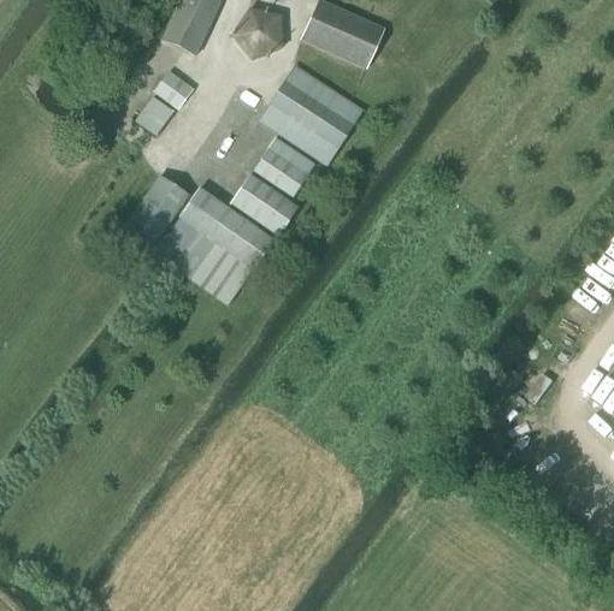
[(194,57),(220,0),(179,0),(161,41),(194,57)]
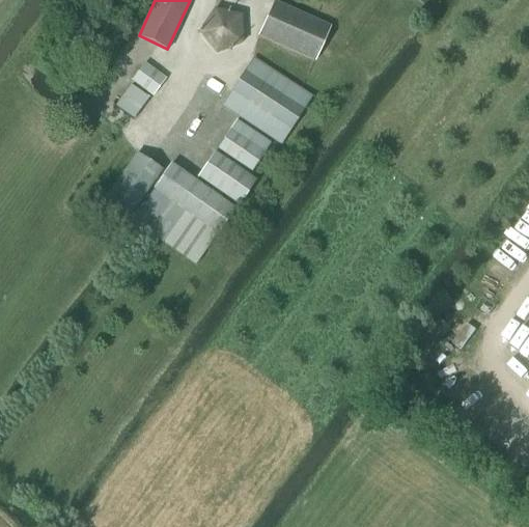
[(314,58),(330,24),(276,0),(274,0),(259,33),(314,58)]
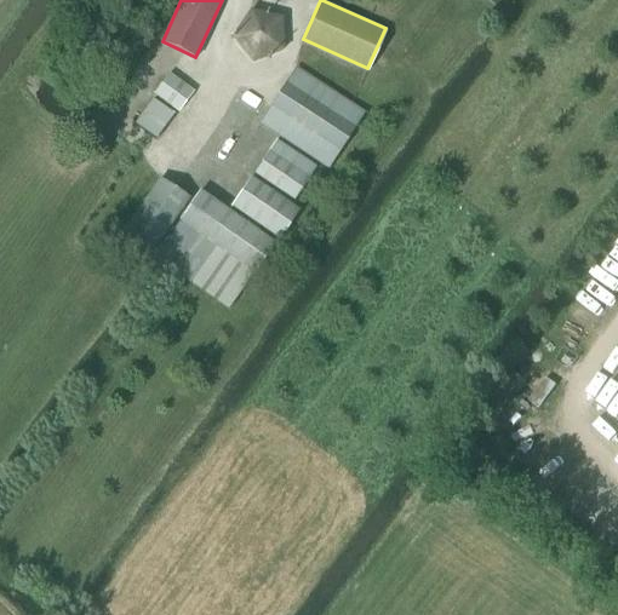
[(330,165),(365,110),(296,65),(261,121),(330,165)]
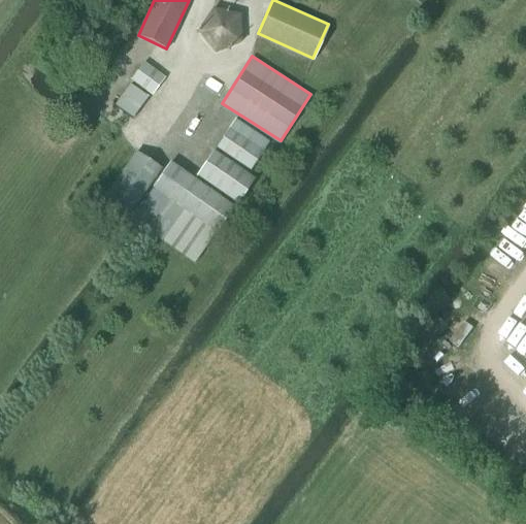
[(153,94),(166,75),(144,60),(131,77),(153,94)]
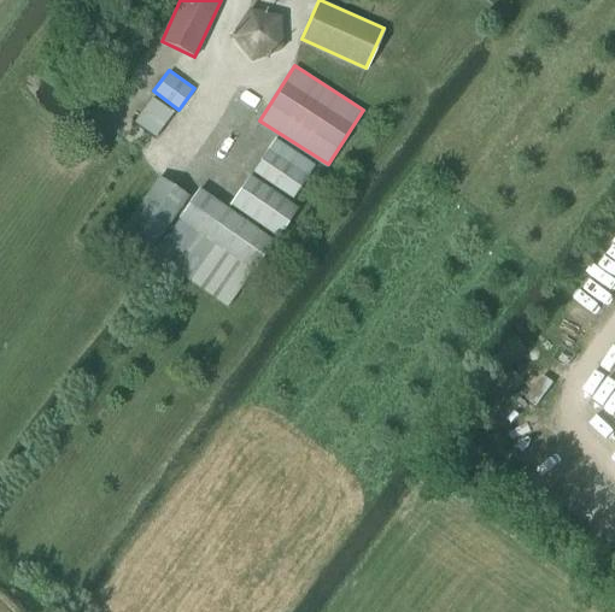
[(157,136),(176,113),(154,95),(135,119),(157,136)]
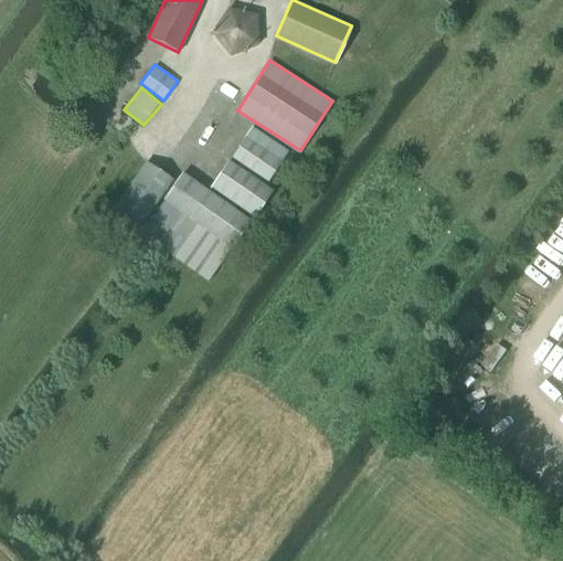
[(269,181),(290,150),(254,125),(232,156),(269,181)]
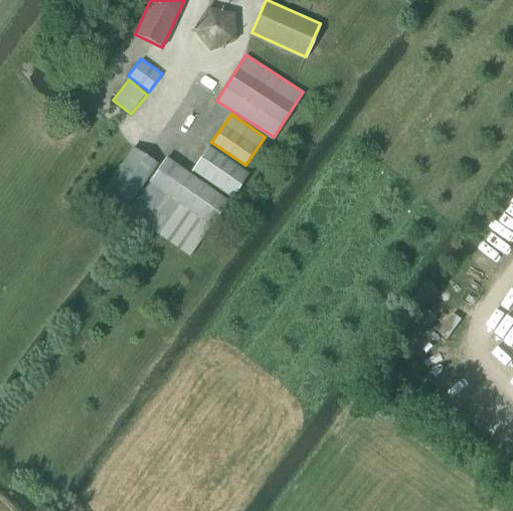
[(233,198),(250,173),(210,146),(193,171),(233,198)]
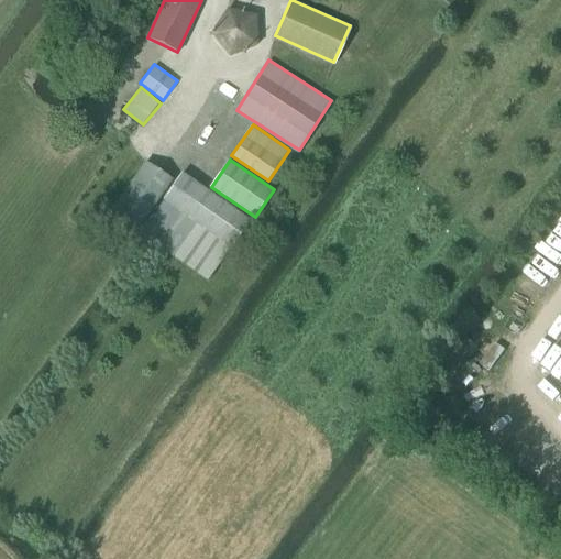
[(122,248),(173,177),(150,161),(99,231),(122,248)]
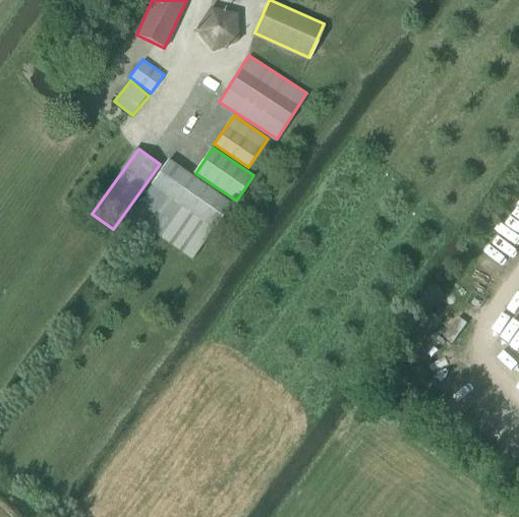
[(192,256),(231,203),(169,158),(130,213),(192,256)]
